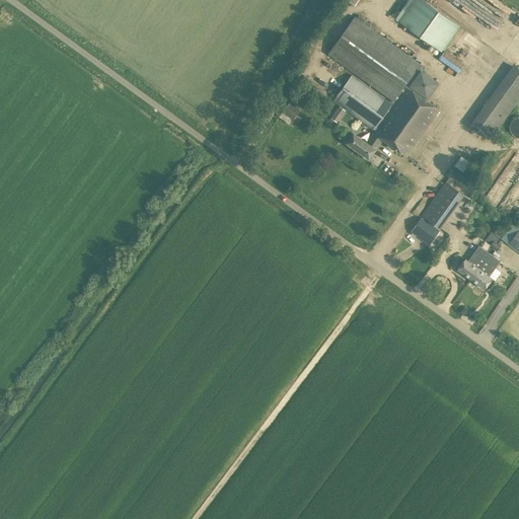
[(421,0),(412,0),(397,21),(441,53),(459,27),(421,0)]
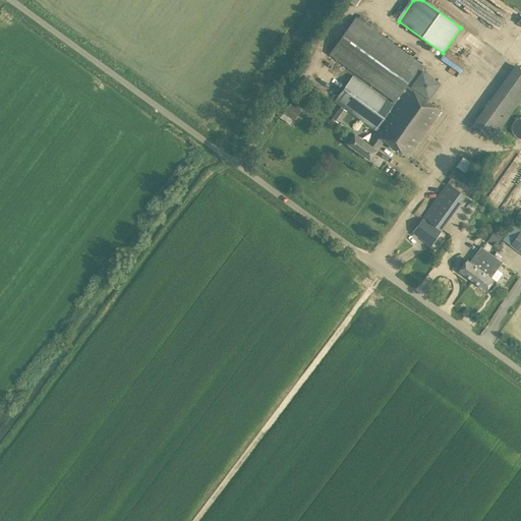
[(421,70),(424,66),(369,26),(371,24),(359,15),(358,18),(356,16),(328,55),(392,101),(391,103),(352,75),(333,102),(373,131),(377,127),(379,129),(374,133),(375,134),(368,145),(354,134),(347,143),(369,160),(384,140),(407,158),(441,111),(426,101),(427,100),(440,83),(421,70)]
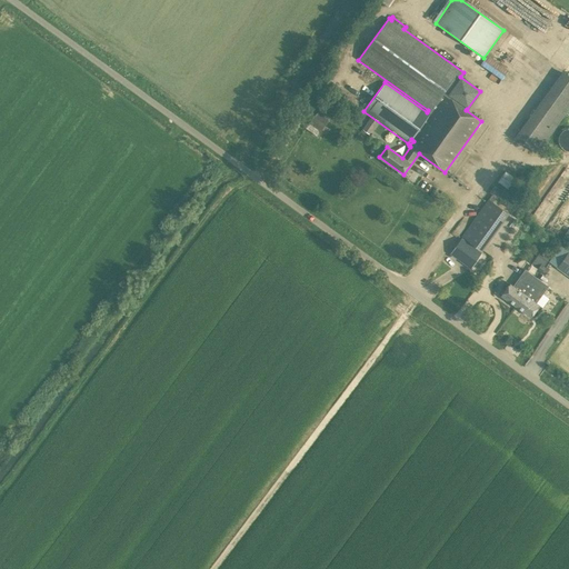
[(513,56),(525,63),(531,55),(520,47),(513,56)]
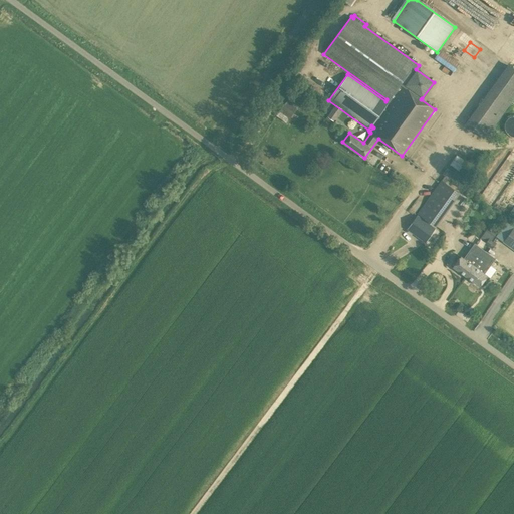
[(434,58),(454,71),(459,63),(450,57),(454,51),(443,45),(434,58)]
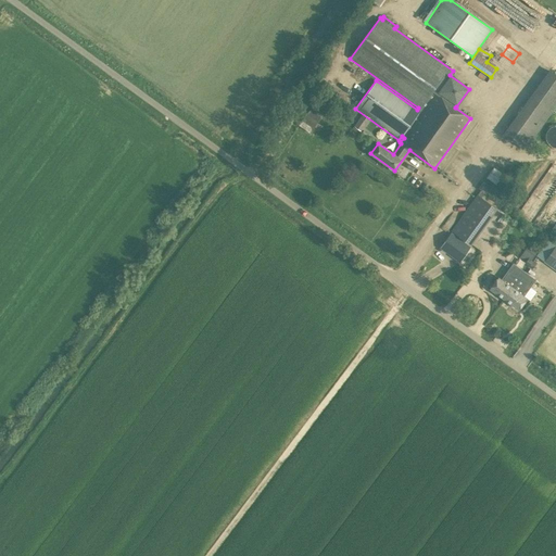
[(526,150),(555,105),(555,75),(551,72),(505,136),(526,150)]
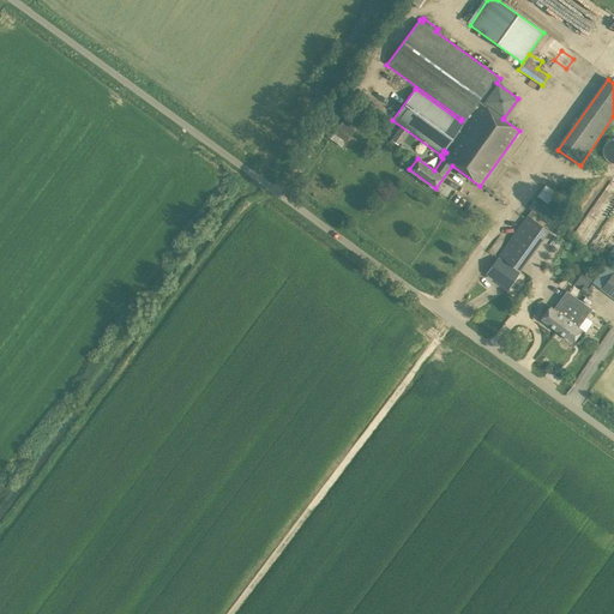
[(357,118),(366,106),(359,101),(350,113),(357,118)]
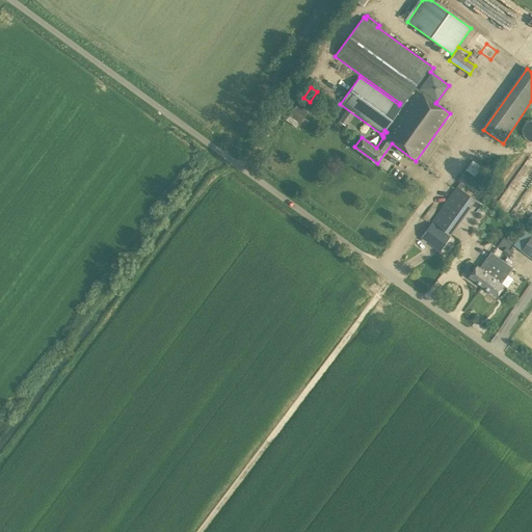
[(297,103),(308,110),(311,106),(300,98),(297,103)]
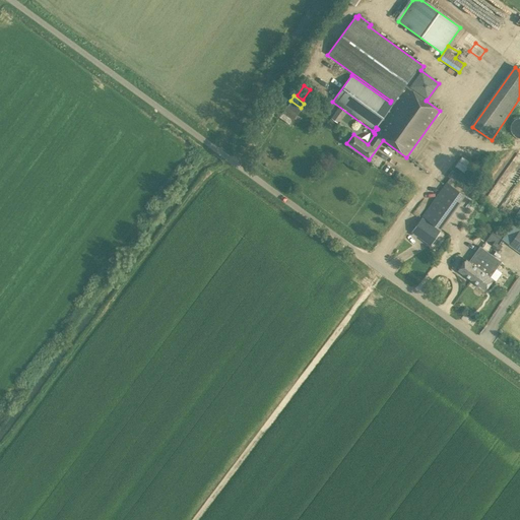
[(289,103),(278,118),(288,125),(300,110),(289,103)]
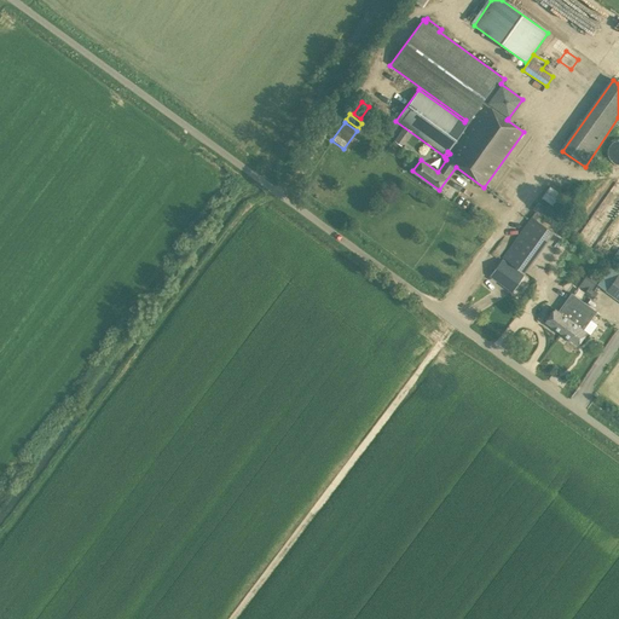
[(618,142),(618,143),(617,143),(614,144),(611,146),(608,149),(607,151),(607,154),(607,156),(608,158),(611,162),(614,165),(617,166),(618,166),(618,142)]
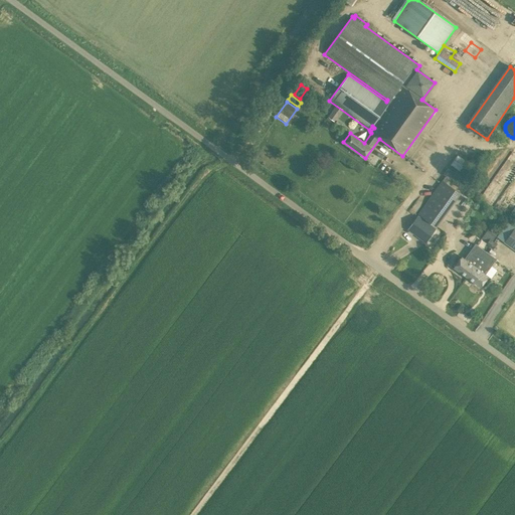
[(457,155),(450,165),(460,172),(467,163),(457,155)]
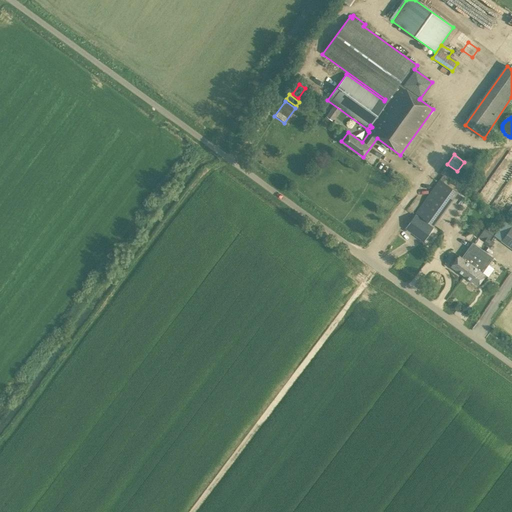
[(433,226),(457,193),(456,192),(459,188),(444,177),(449,171),(444,168),(440,174),(442,175),(414,213),(431,225),(433,226)]
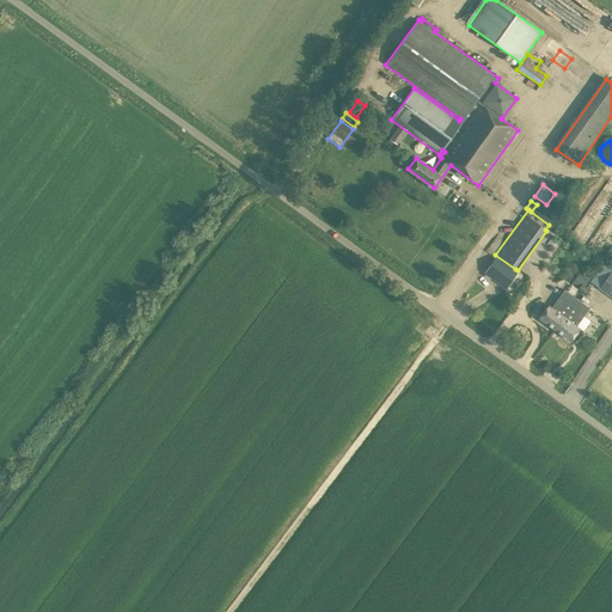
[(495,255),(485,268),(505,282),(515,269),(495,255)]
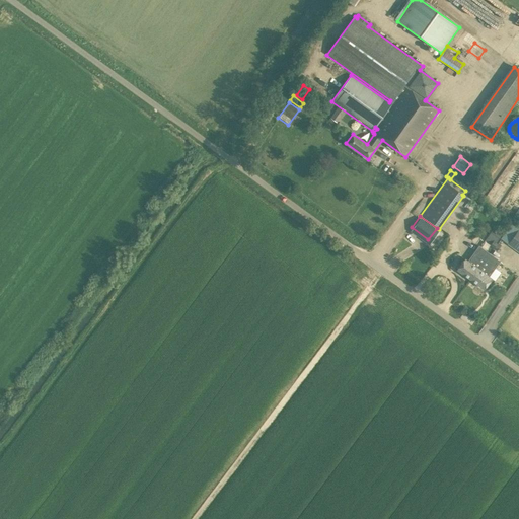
[(507,245),(518,253),(518,229),(507,245)]
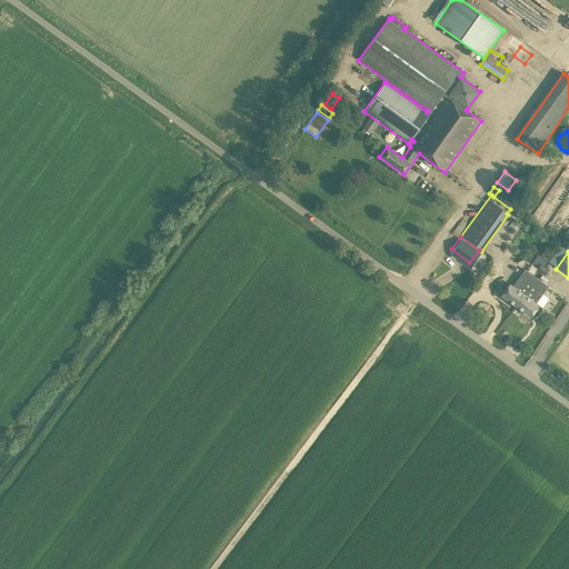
[(540,263),(536,270),(539,273),(545,266),(540,263)]
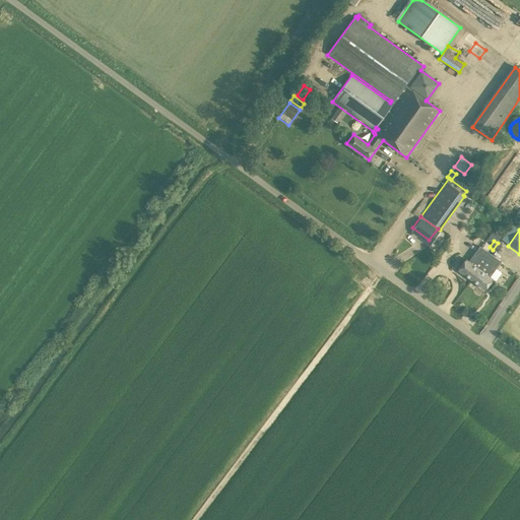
[(497,252),(502,246),(498,243),(493,250),(497,252)]
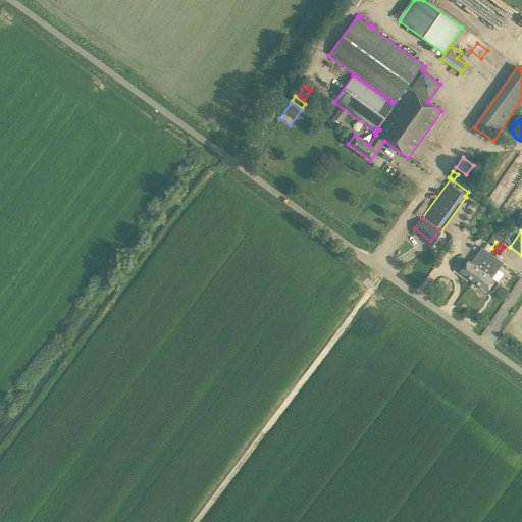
[(467,261),(459,270),(473,280),(491,255),(481,248),(470,263),(467,261)]
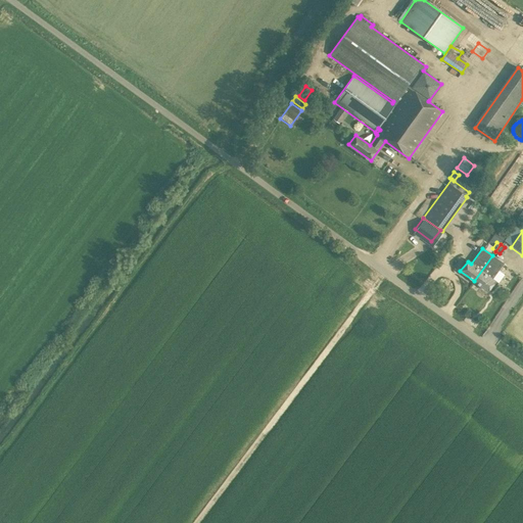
[(487,291),(494,281),(492,279),(504,264),(492,255),(474,281),(487,291)]
